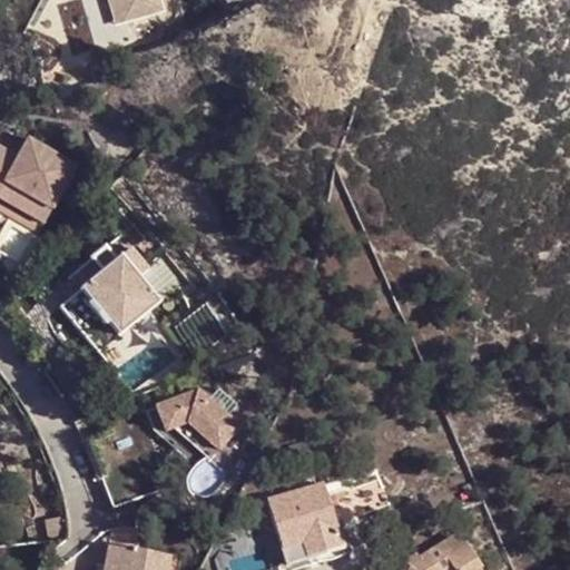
[(115,0),(106,0),(115,26),(123,23),(115,0)]
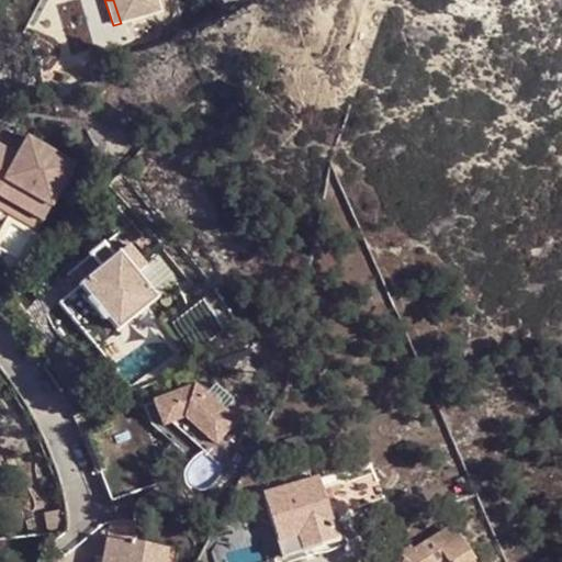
[(113,0),(121,23),(160,9),(157,0),(113,0)]
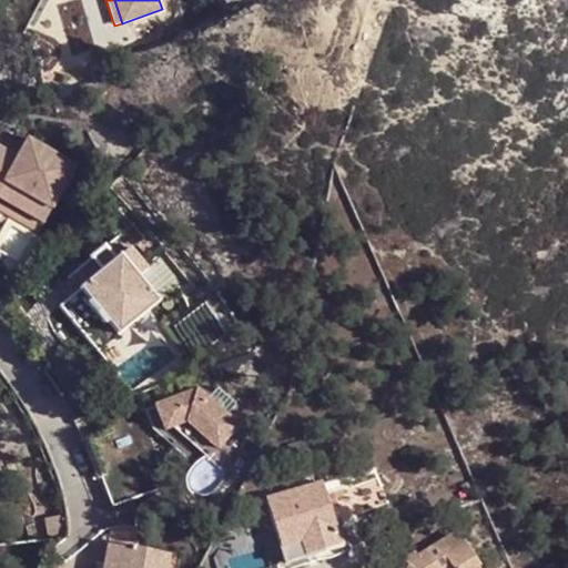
[(21,158),(0,145),(0,196),(7,183),(41,201),(56,178),(67,184),(77,165),(30,139),(21,158)]
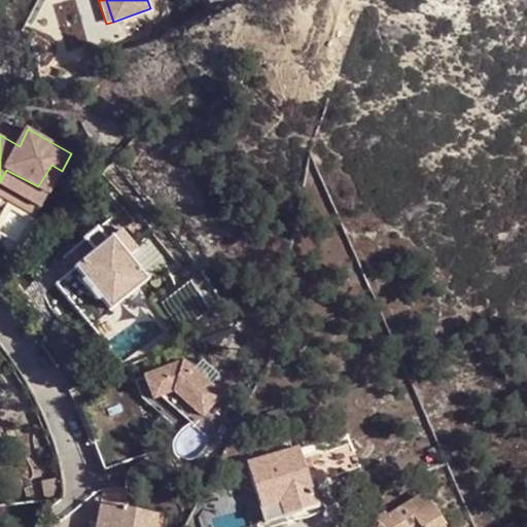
[(6,170),(0,182),(0,183),(43,207),(62,171),(51,165),(38,186),(6,170)]
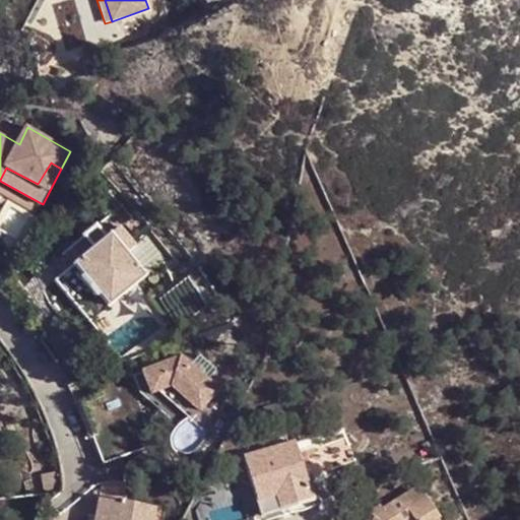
[(89,253),(104,241),(93,229),(79,241),(89,253)]
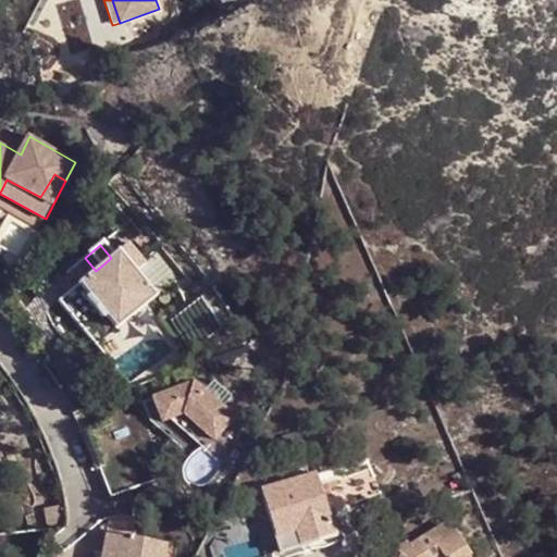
[(96,271),(54,307),(103,364),(130,344),(115,327),(157,293),(121,249),(111,258),(96,271)]
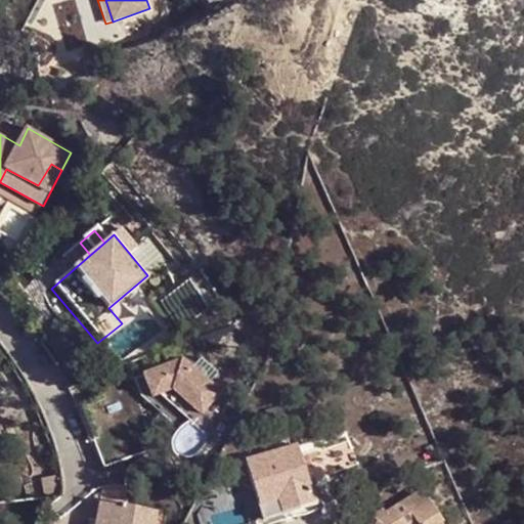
[(181,358),(140,375),(150,396),(157,394),(171,388),(185,402),(198,413),(218,390),(181,358)]
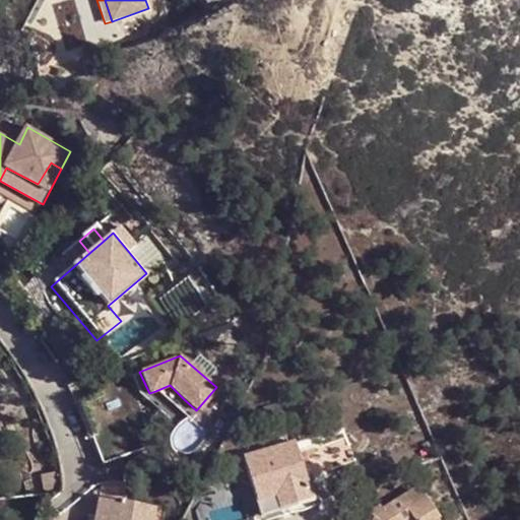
[(170,385),(155,391),(176,408),(184,399),(170,385)]
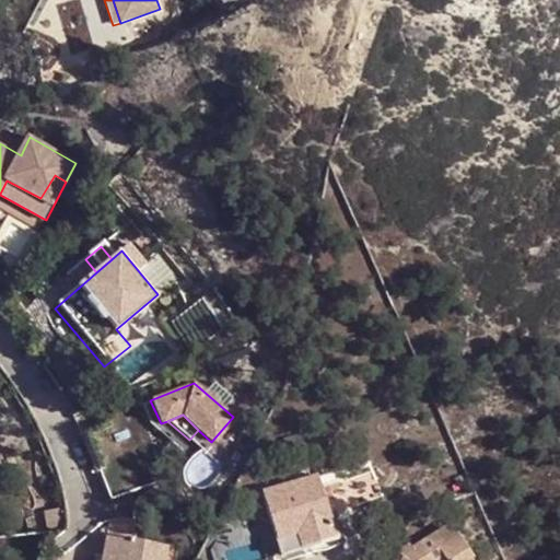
[(119,417),(76,431),(84,453),(90,475),(94,473),(104,502),(151,486),(141,457),(135,459),(119,417)]
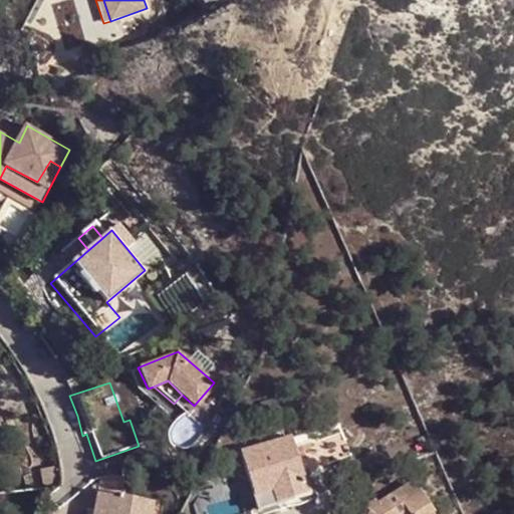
[(340,422),(292,435),(302,468),(350,455),(340,422)]
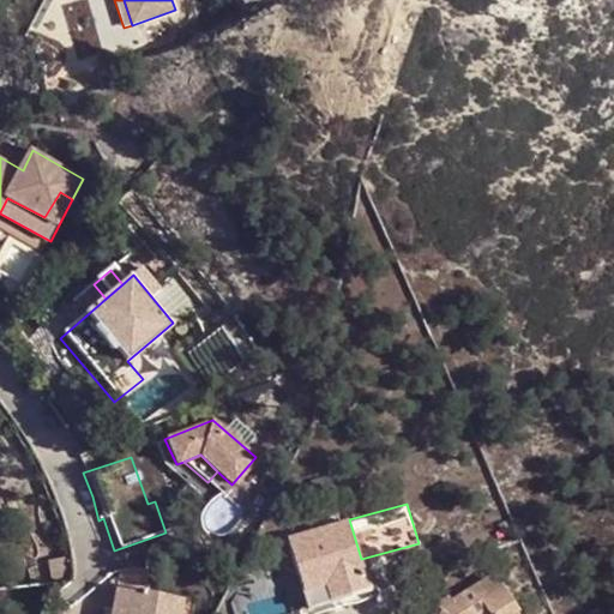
[(308,607),(369,589),(361,559),(349,519),(289,537),(308,607)]
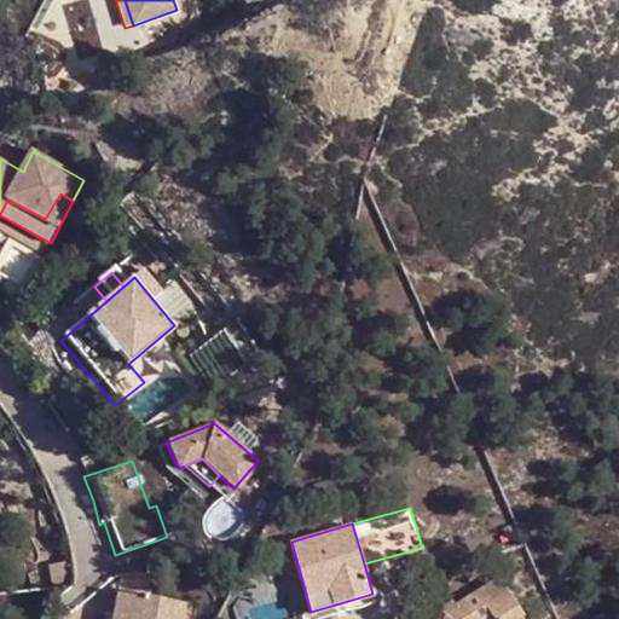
[(443,612),(438,618),(522,618),(496,574),(452,600),(450,597),(437,606),(443,612)]
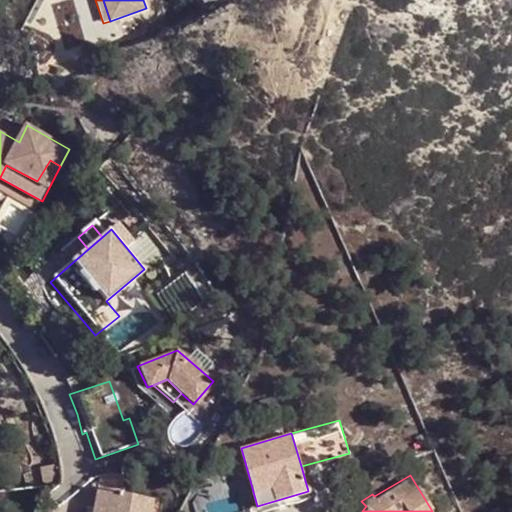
[(117,489),(99,485),(93,511),(153,511),(157,494),(117,486),(117,489)]
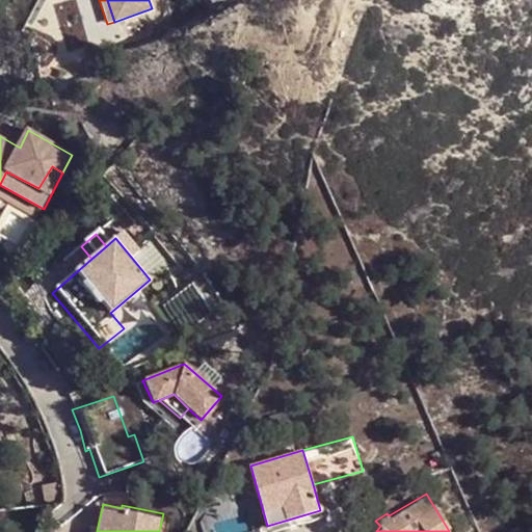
[(322,517),(320,510),(267,526),(269,531),(322,517)]
